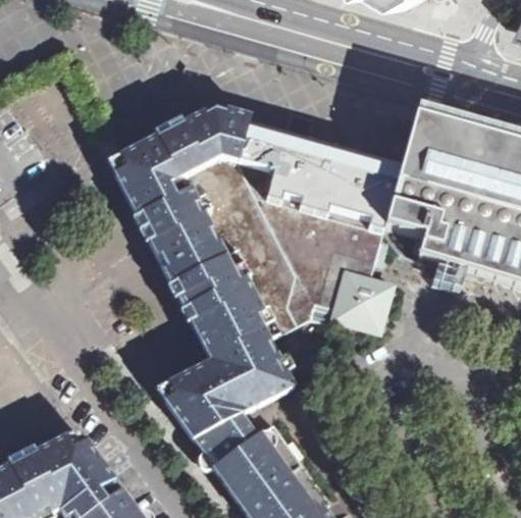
[(350,517),(347,513),(339,517),(320,517),(316,511),(328,502),(272,425),(248,442),(237,423),(233,419),(241,415),(228,392),(240,385),(251,409),(293,386),(287,372),(293,369),(287,357),(278,360),(268,341),(309,320),(313,301),(335,308),(331,320),(380,333),(392,286),(369,279),(383,228),(402,165),(341,149),(249,122),(250,119),(222,111),(215,109),(110,163),(209,354),(206,365),(157,391),(191,441),(197,446),(205,454),(251,517),(350,517)]
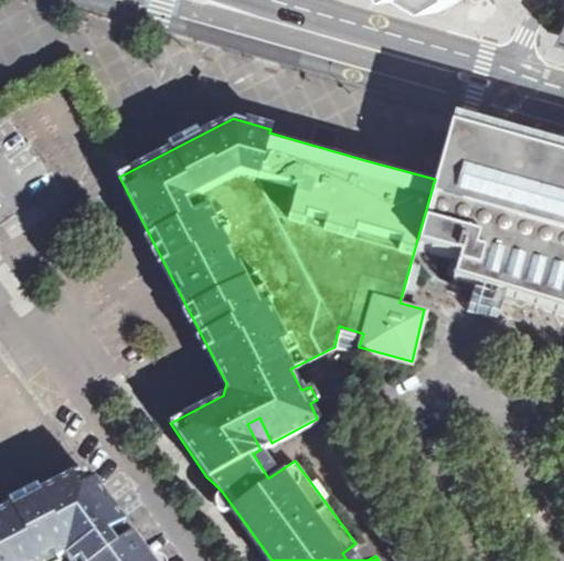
[(435,179),(415,247),(457,260),(451,278),(563,311),(563,157),(449,125),(442,154),(435,179)]
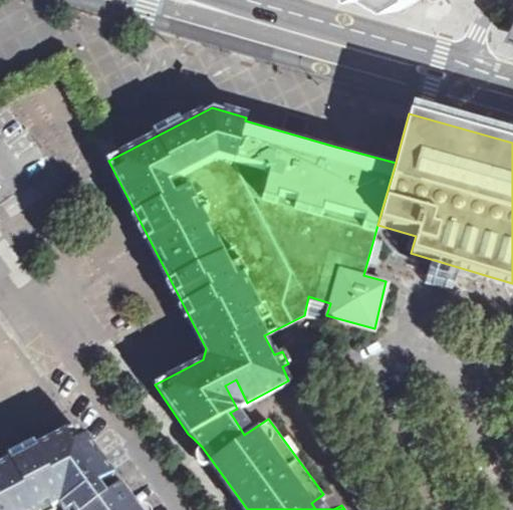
[(139,509),(112,473),(77,424),(71,427),(0,462),(0,509),(51,509),(49,505),(58,501),(64,509),(71,505),(74,509),(139,509)]
